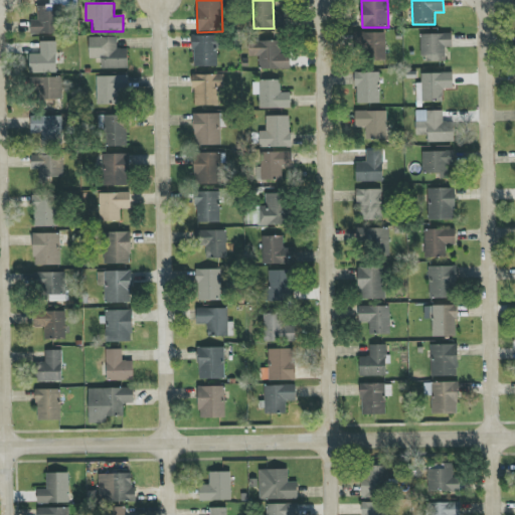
[(30,21),(31,34),(56,34),(55,6),(37,6),(38,21),(30,21)]
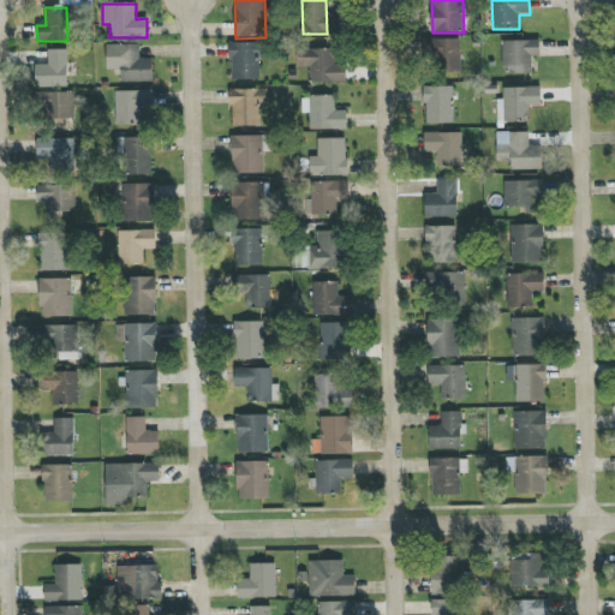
[(461,40),(424,39),(423,60),(436,61),(436,71),(460,72),(461,40)]
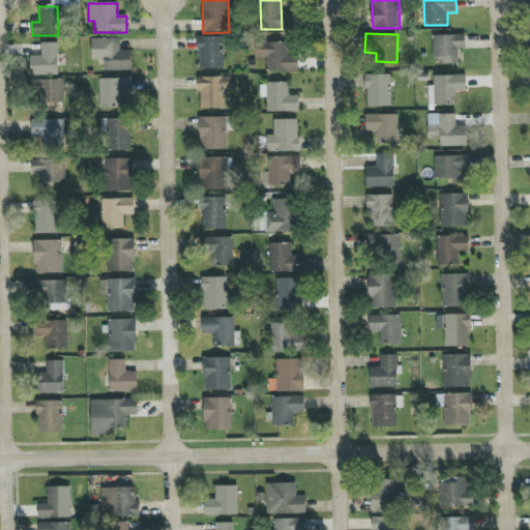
[(459,49),(466,49),(465,35),(433,35),(433,58),(441,57),(441,64),(459,63),(459,49)]
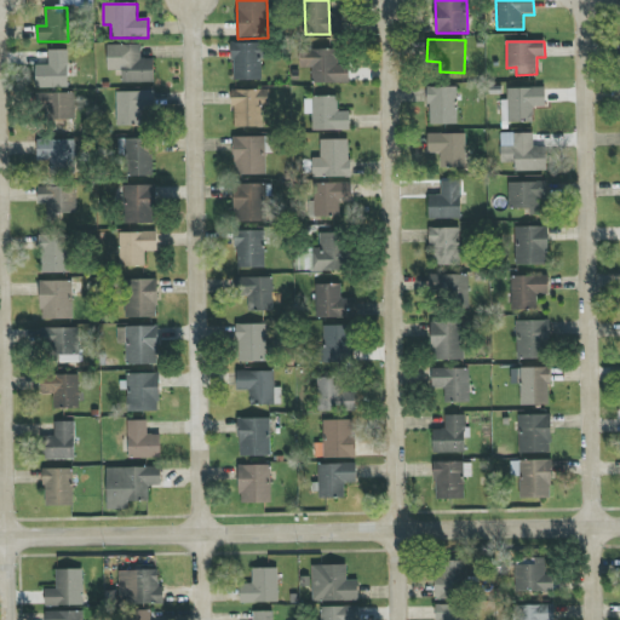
[(231,81),(263,82),(263,44),(233,44),(231,81)]
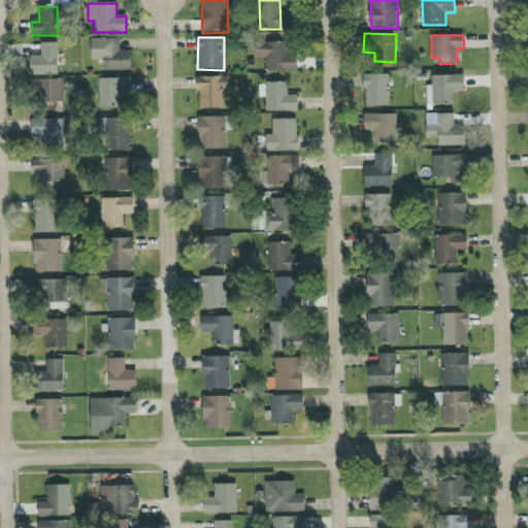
[(120,38),(92,39),(92,61),(104,60),(104,71),(131,70),(131,51),(121,51),(120,38)]
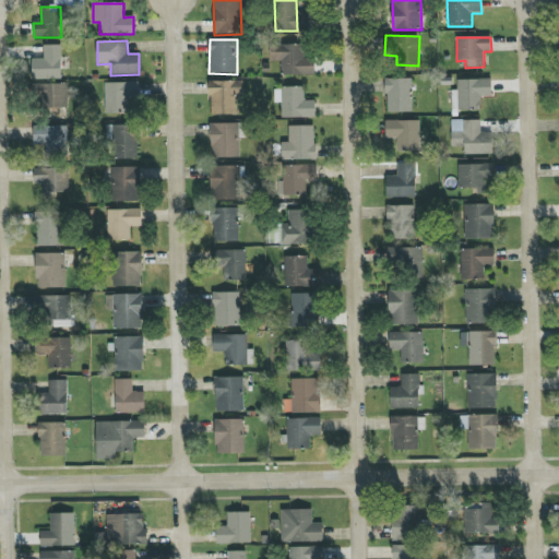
[(314,75),(316,58),(305,58),(305,45),(271,45),(270,61),(282,61),(281,75),(314,75)]
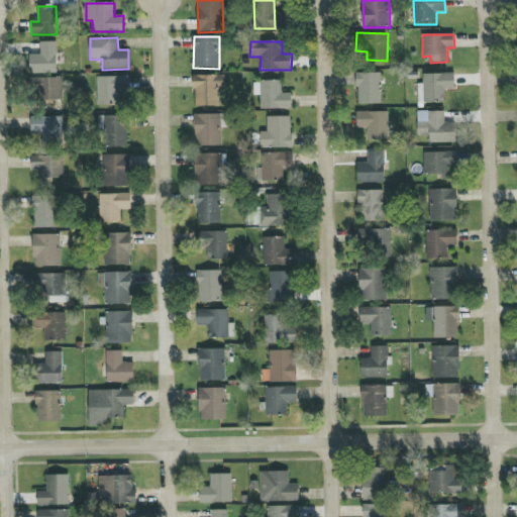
[(30,74),(57,74),(57,42),(40,42),(40,55),(29,55),(30,74)]
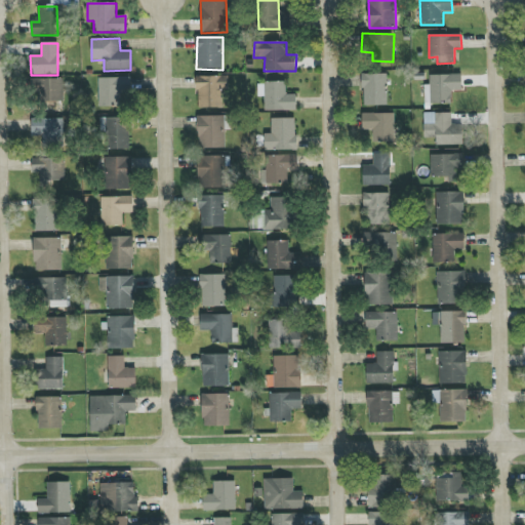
[(388,106),(387,74),(362,74),(363,107),(388,106)]
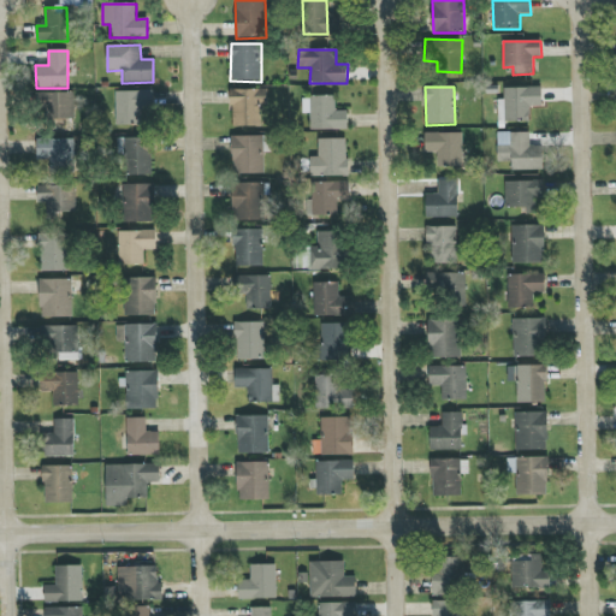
[(268,108),(268,89),(231,90),(232,128),(261,126),(261,108),(268,108)]
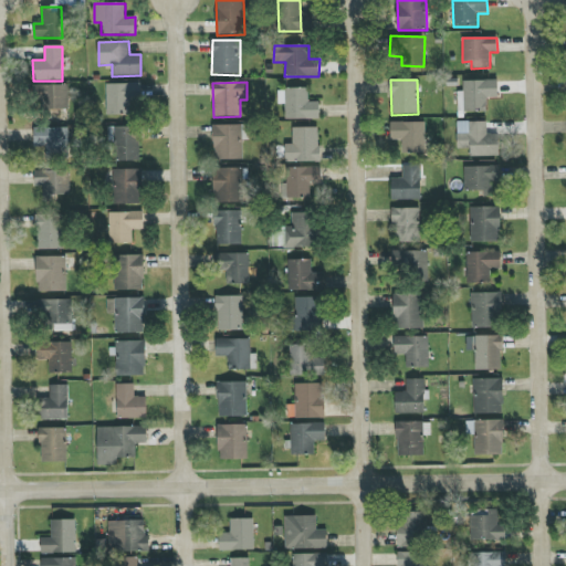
[(140,83),(106,84),(106,115),(132,115),(132,106),(142,106),(140,83)]
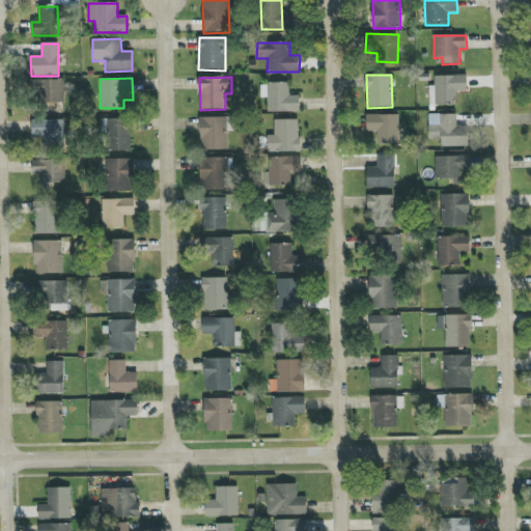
[(63,81),(32,80),(31,95),(37,95),(37,105),(63,105),(63,81)]
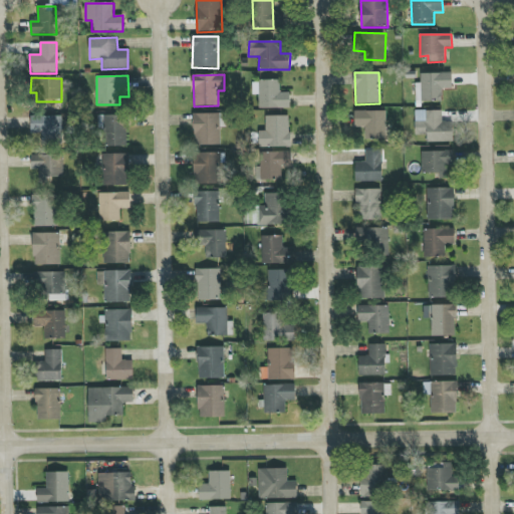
[(259,108),(290,108),(290,92),(280,92),(280,81),(252,81),(252,95),(259,95),(259,108)]
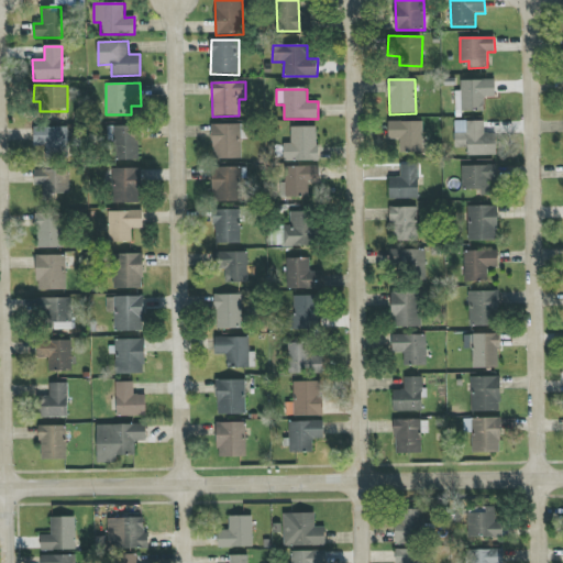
[(454,148),(467,148),(467,156),(495,156),(496,134),(484,134),(484,122),(455,121),(454,148)]
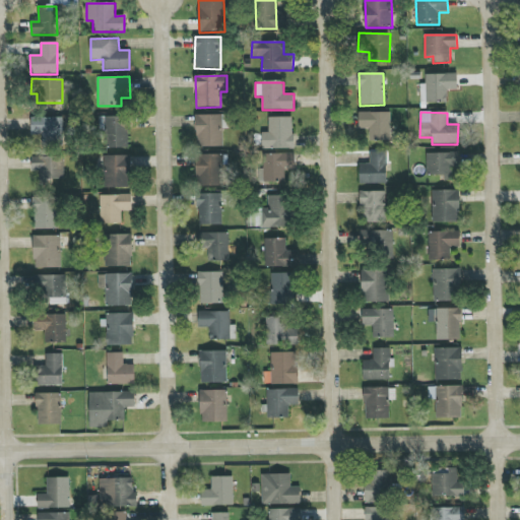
[(391,141),(390,113),(359,113),(359,129),(369,129),(370,141),(391,141)]
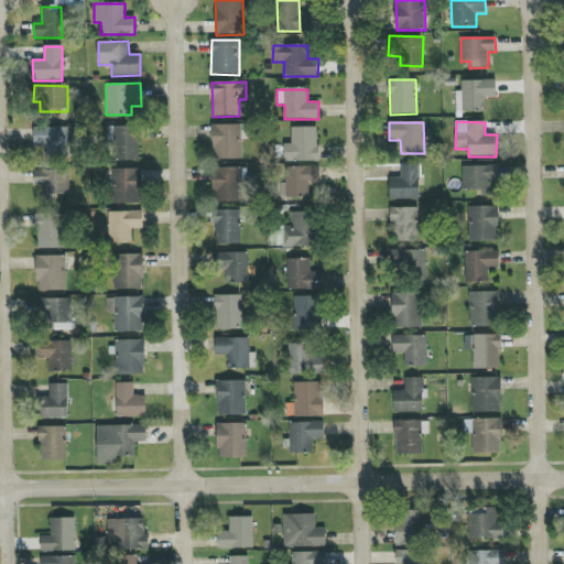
[(214,160),(242,159),(241,125),(213,126),(214,160)]
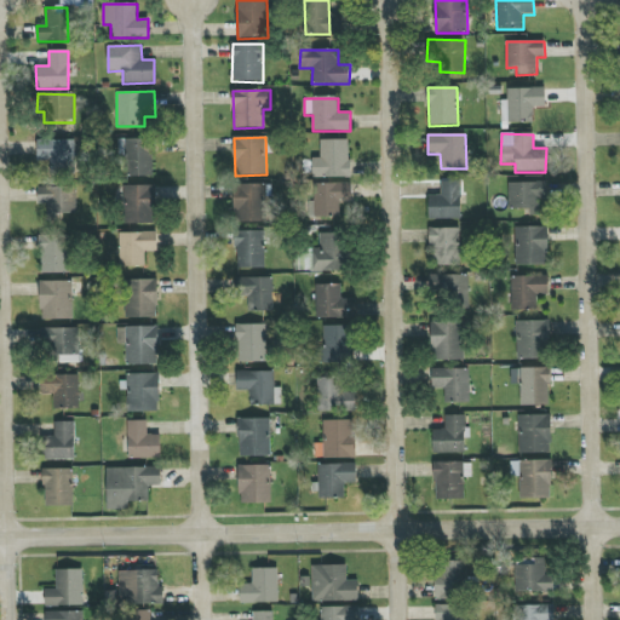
[(51,161),(51,170),(69,171),(70,141),(39,139),(38,161),(51,161)]
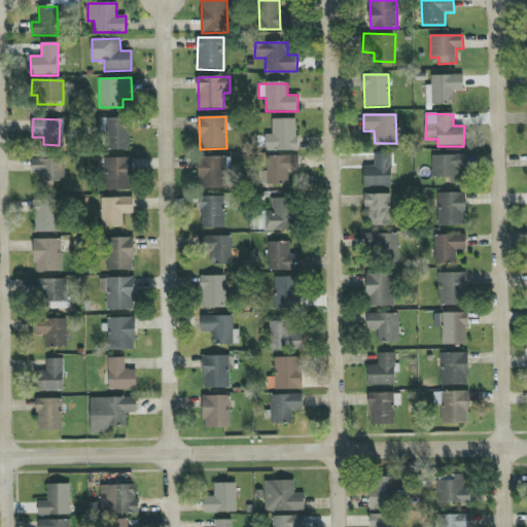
[(104,119),(105,150),(130,149),(129,118),(104,119)]
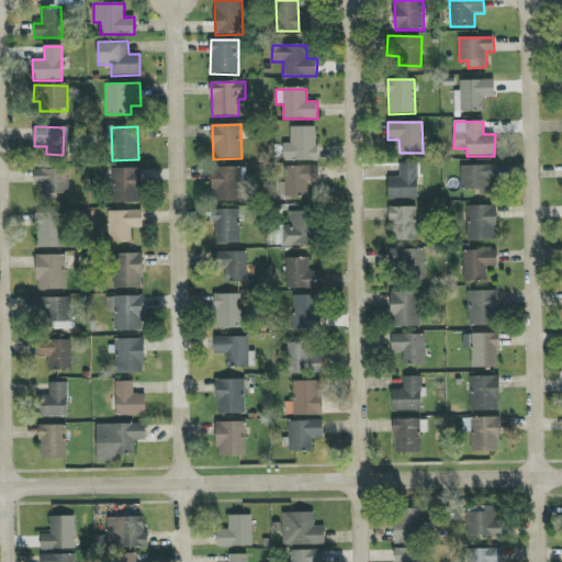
[(283,161),(317,160),(317,127),(290,127),(290,144),(283,144),(283,161)]
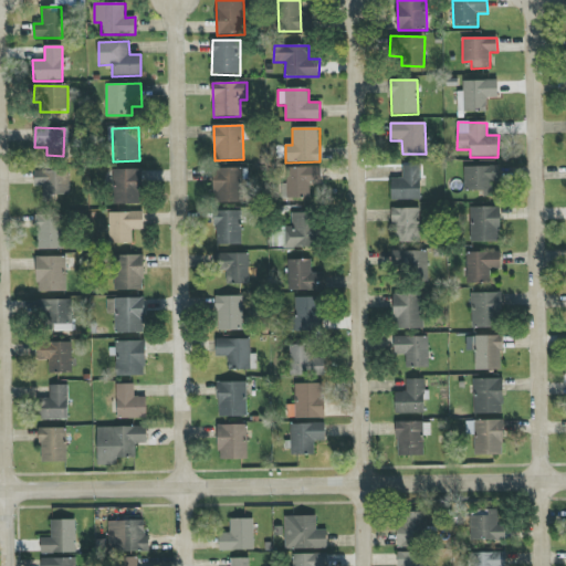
[(391,179),(391,201),(421,200),(420,166),(402,166),(404,179),(391,179)]
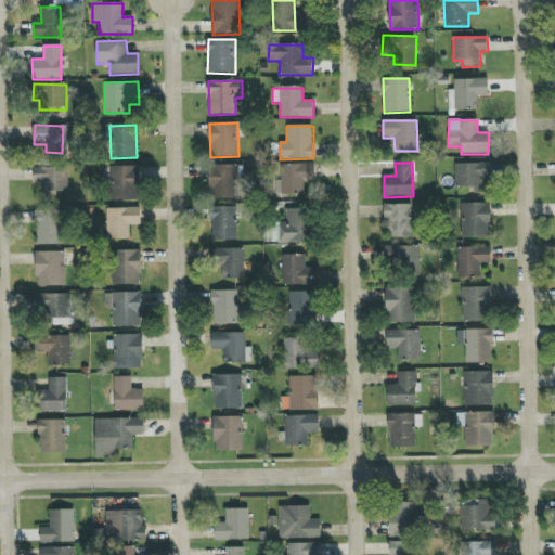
[(455,188),(474,186),(475,192),(483,192),(482,178),(489,178),(489,163),(455,164),(455,188)]
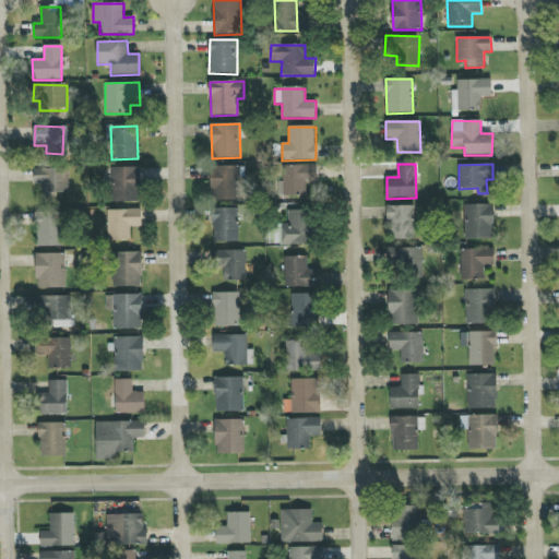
[(240,200),(239,166),(210,167),(212,201),(240,200)]
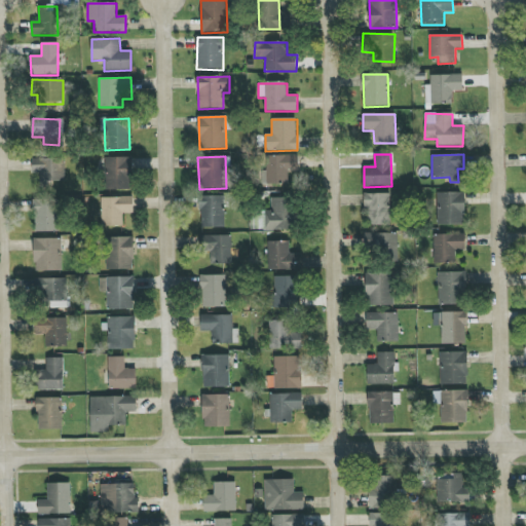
[(298,156),(266,156),(266,172),(262,172),(262,185),(288,184),(288,172),(298,172),(298,156)]
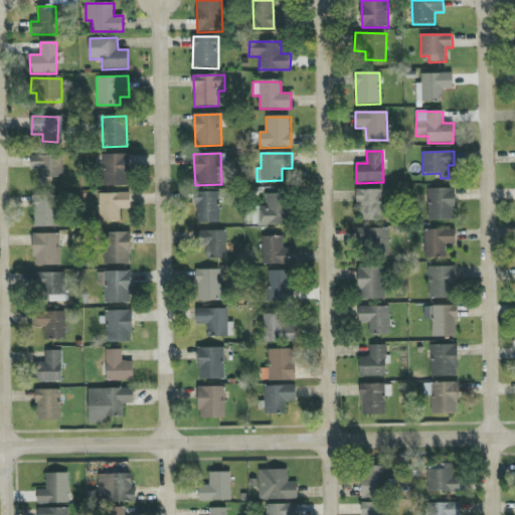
[(104,186),(129,186),(129,154),(104,155),(104,186)]
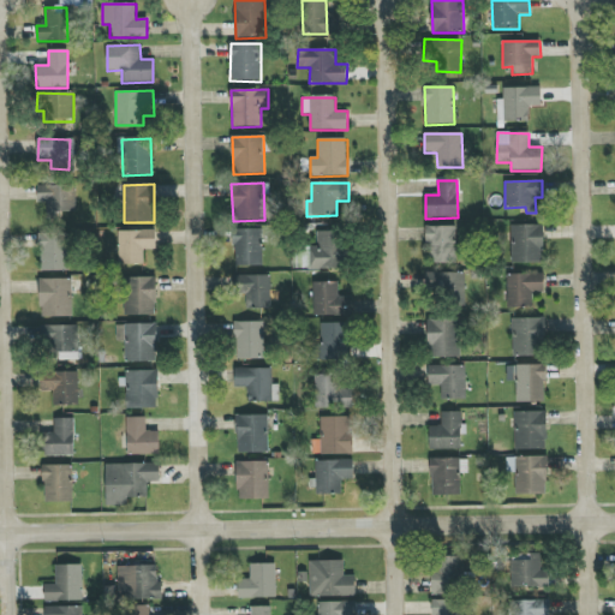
[(76,213),(76,185),(37,186),(37,202),(47,202),(47,213),(76,213)]
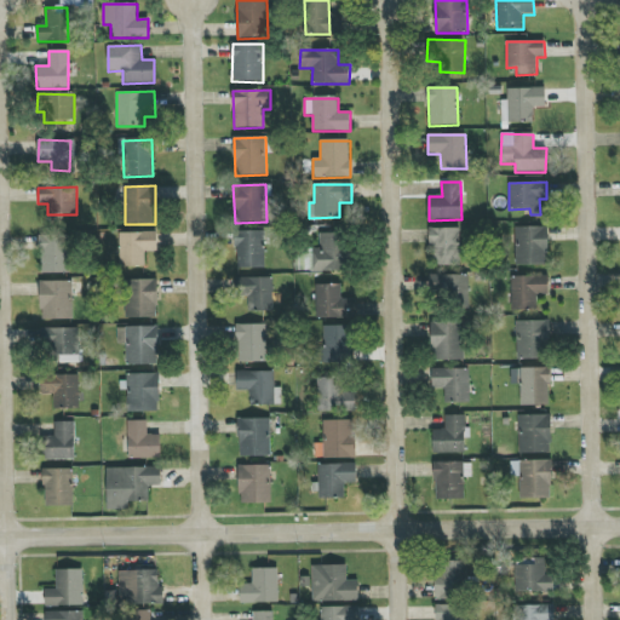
[(459,228),(430,229),(431,267),(460,265),(459,228)]
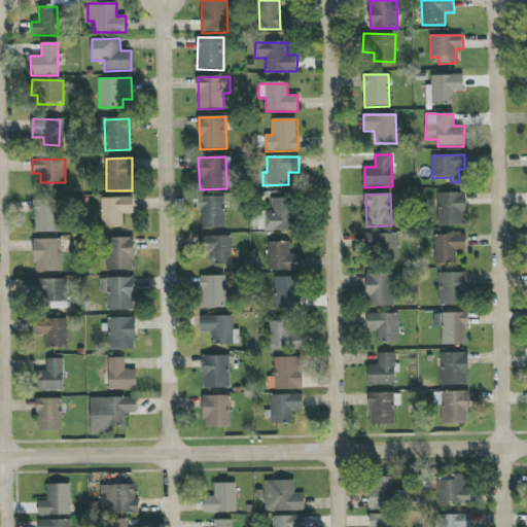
[(437,194),(438,226),(466,225),(465,194),(437,194)]
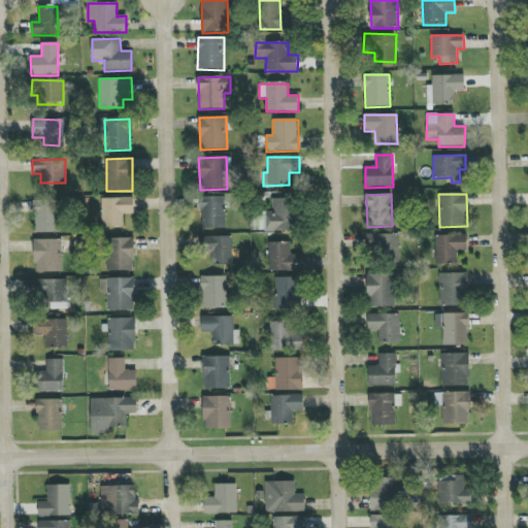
[(225,197),(201,197),(201,229),(226,229),(225,197)]
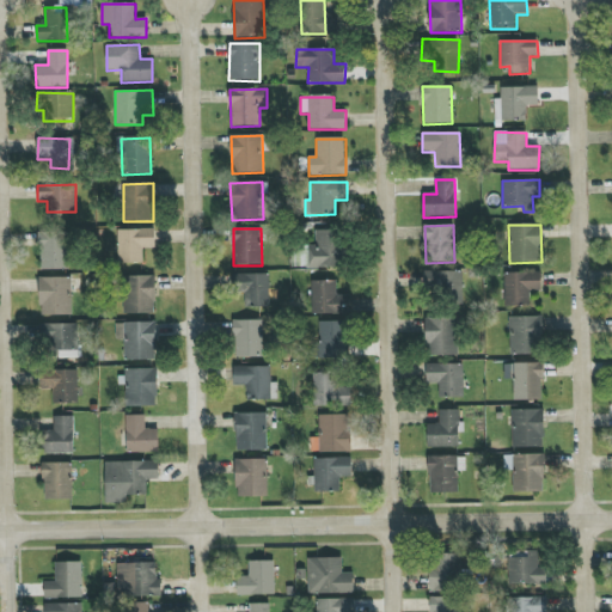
[(117,230),(118,264),(142,263),(142,249),(154,249),(154,230),(117,230)]
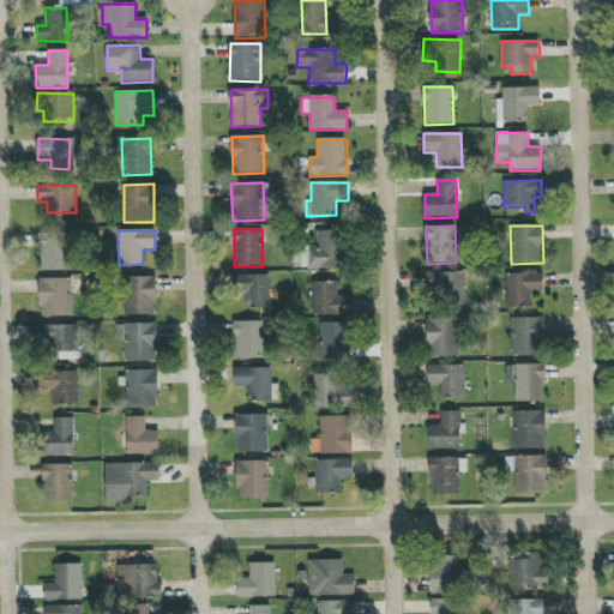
[(341,232),(317,232),(317,246),(309,246),(309,269),(341,270),(341,232)]
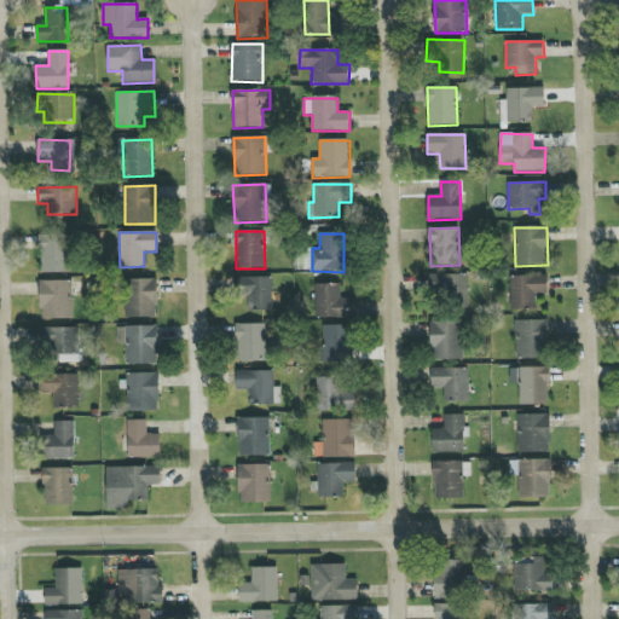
[(40,236),(40,273),(69,273),(68,235),(40,236)]
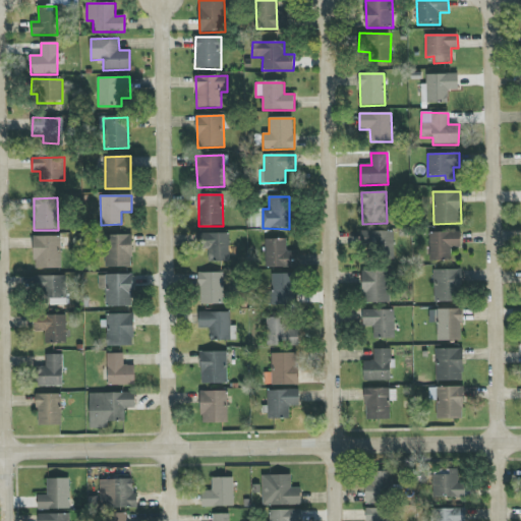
[(394,231),(365,232),(366,257),(394,257),(394,231)]
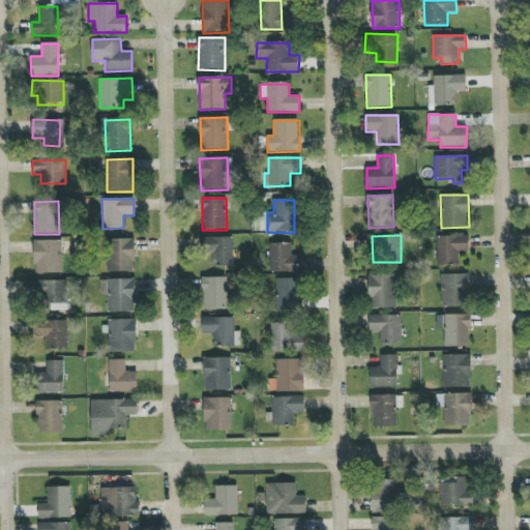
[(459,252),(469,252),(469,236),(437,237),(438,266),(460,266),(459,252)]
